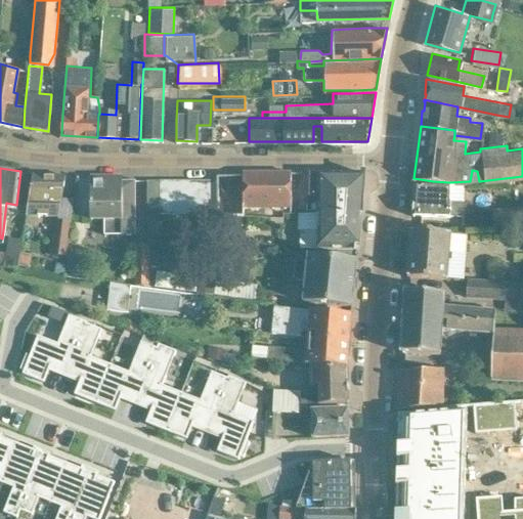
[(216,177),(210,177),(210,207),(216,207),(216,212),(243,213),(243,205),(284,205),(291,205),(290,190),(290,170),(242,170),(242,173),(216,173),(216,177)]
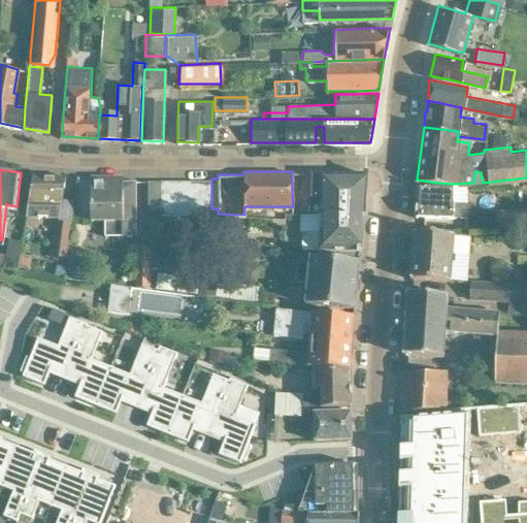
[(308,211),(362,211),(365,171),(303,171),(303,197),(308,197),(308,211)]
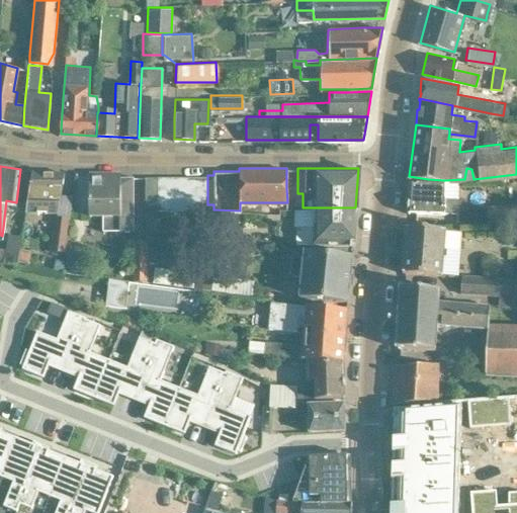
[(64,171),(30,170),(23,221),(35,222),(37,209),(57,209),(64,171)]
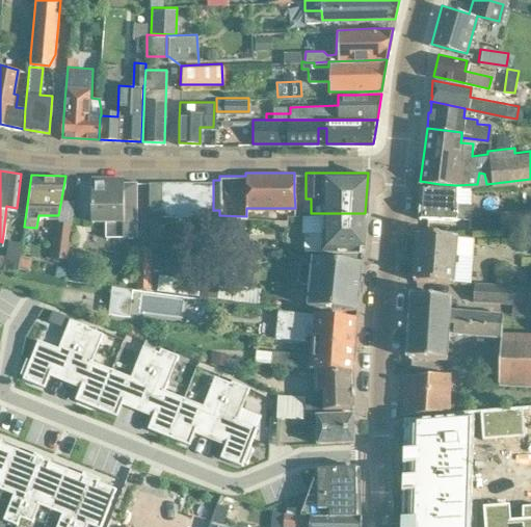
[(123,176),(89,176),(89,178),(90,178),(90,219),(104,219),(105,236),(136,235),(136,201),(136,180),(123,180),(123,176)]
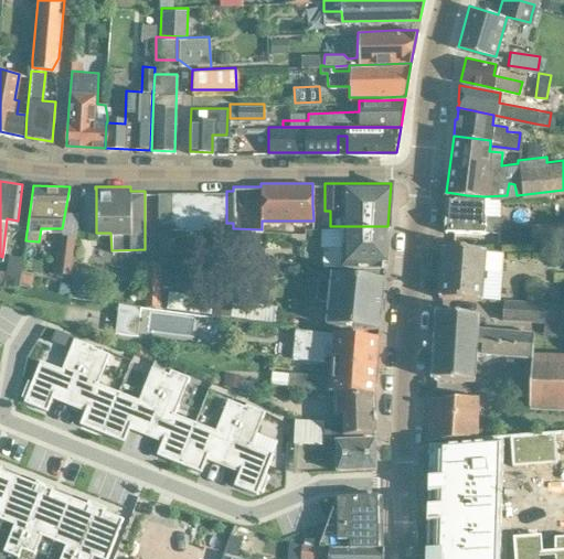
[(213,191),(199,192),(199,228),(213,228),(213,191)]
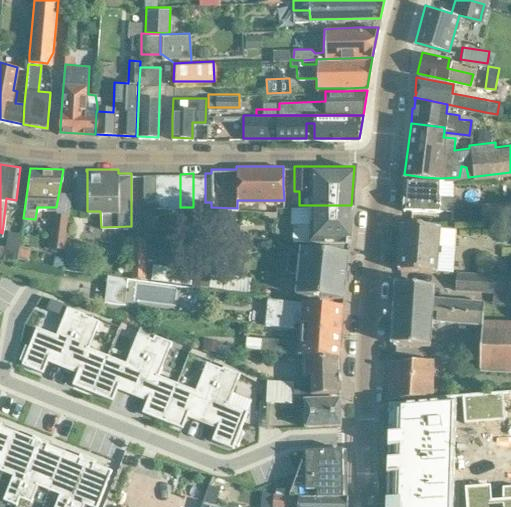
[(205,173),(193,173),(193,207),(200,207),(200,202),(205,202),(205,173)]
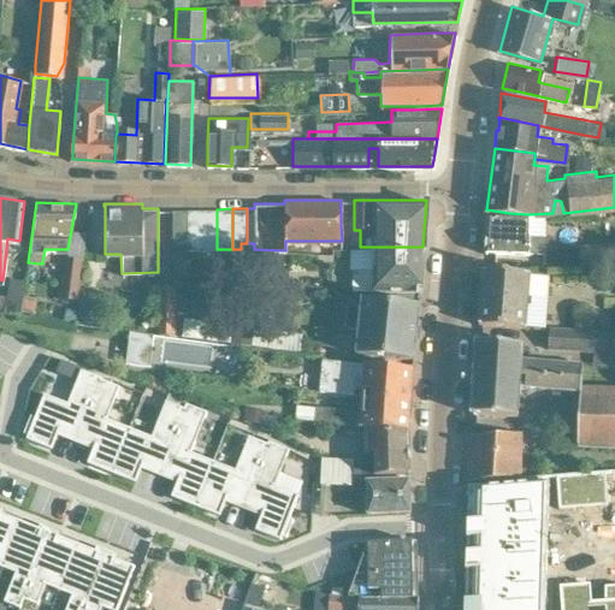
[(187,209),(172,209),(172,234),(172,248),(187,249),(187,209)]
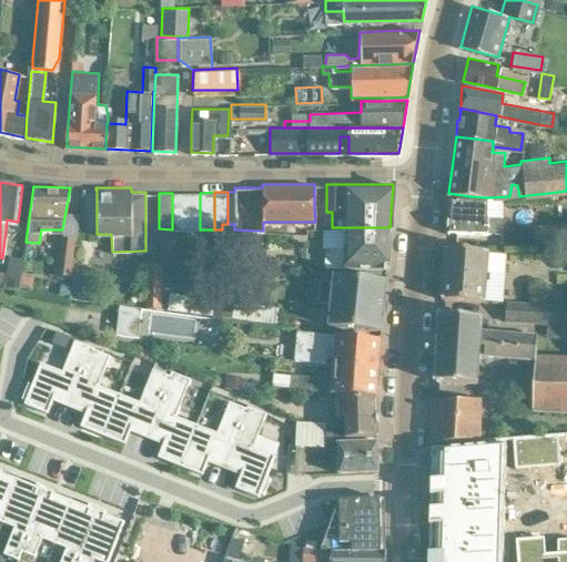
[(186,193),(172,193),(172,230),(186,230),(186,193)]
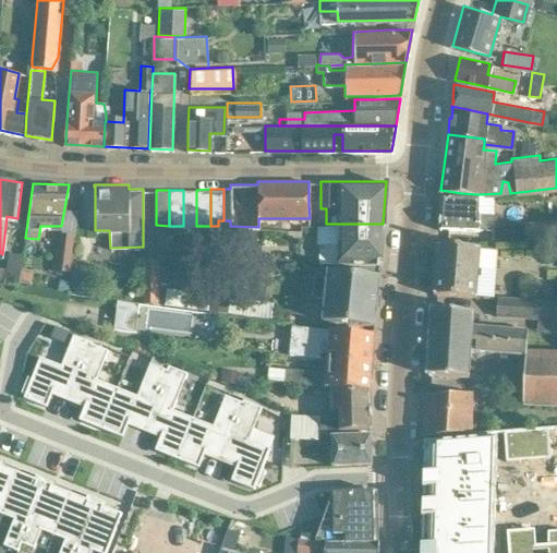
[(196,190),(183,190),(183,226),(196,226),(196,190)]
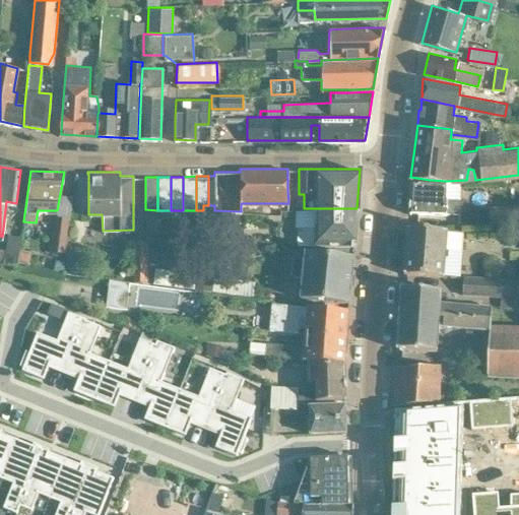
[(445,184),(409,181),(407,211),(446,214),(446,210),(458,211),(459,197),(444,196),(445,184)]
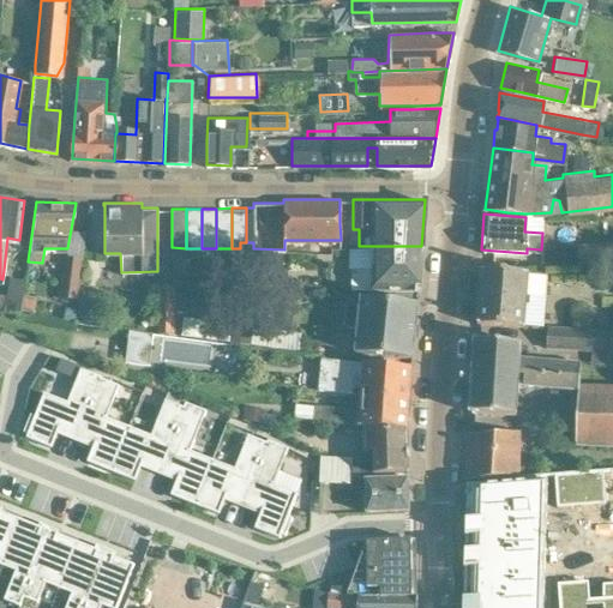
[(612,241),(576,244),(576,260),(612,259),(612,241)]
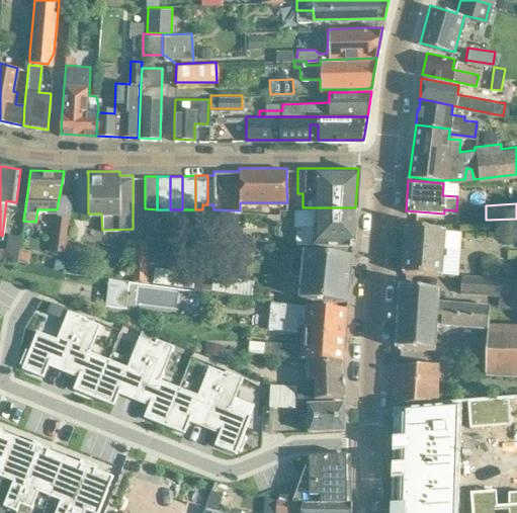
[(352,245),(355,207),(303,207),(303,208),(312,208),(312,226),(296,225),(295,241),(352,245)]
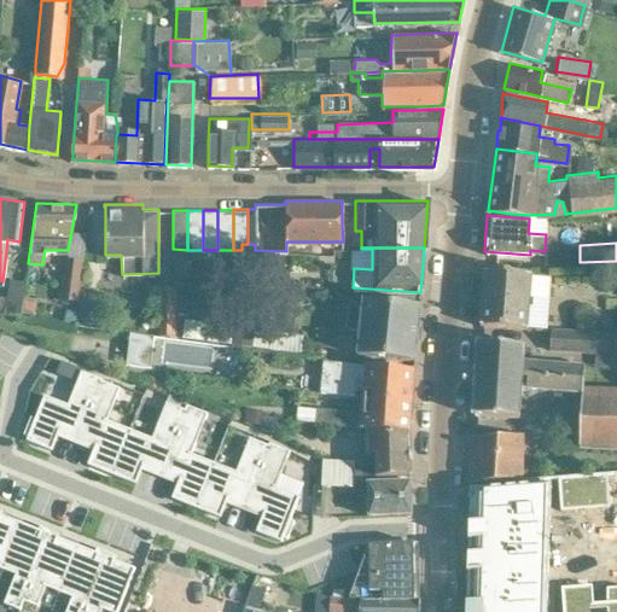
[(65,257),(60,297),(76,298),(81,258),(65,257)]
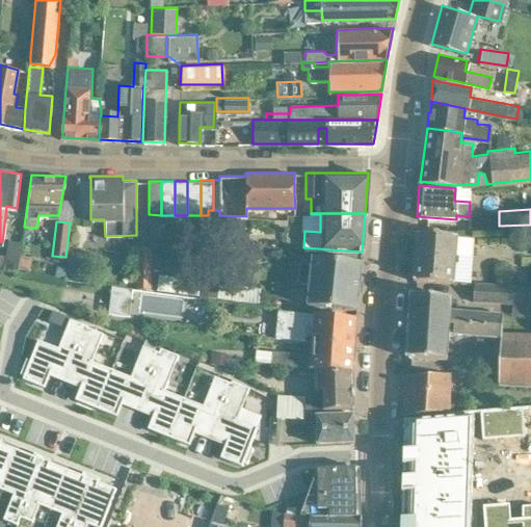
[(455,234),(416,231),(413,279),(451,282),(451,279),(470,281),(474,237),(455,235),(455,234)]
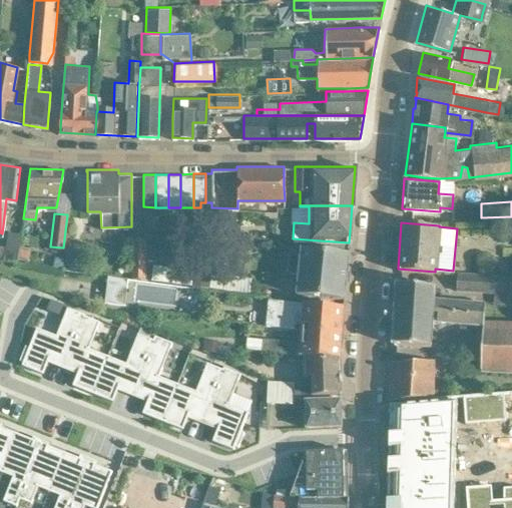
[(16,260),(20,232),(8,230),(4,258),(16,260)]
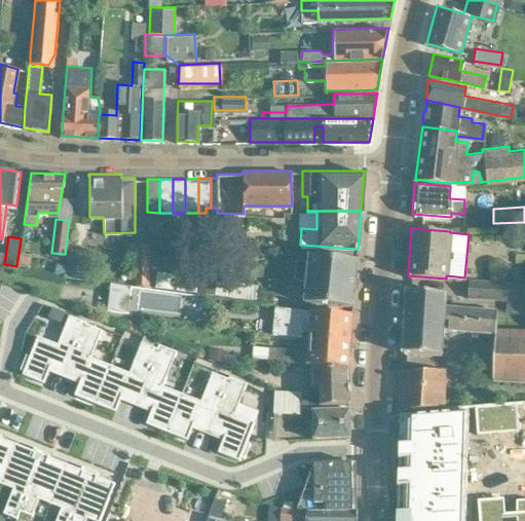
[(135,267),(148,266),(148,243),(135,243),(135,267)]
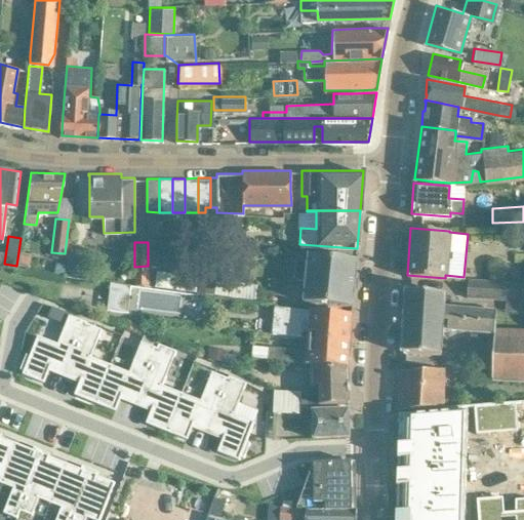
[(352,304),(357,248),(299,244),(299,246),(317,246),(317,253),(307,252),(307,255),(296,253),(293,277),(305,278),(303,298),(352,304)]
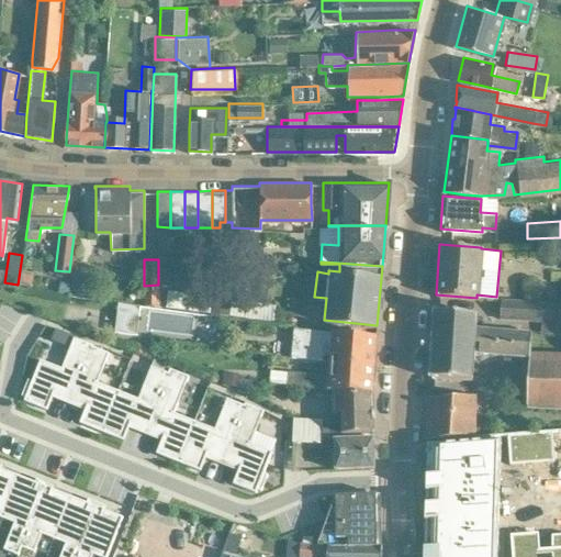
[(71,288),(93,288),(93,273),(71,273),(71,288)]
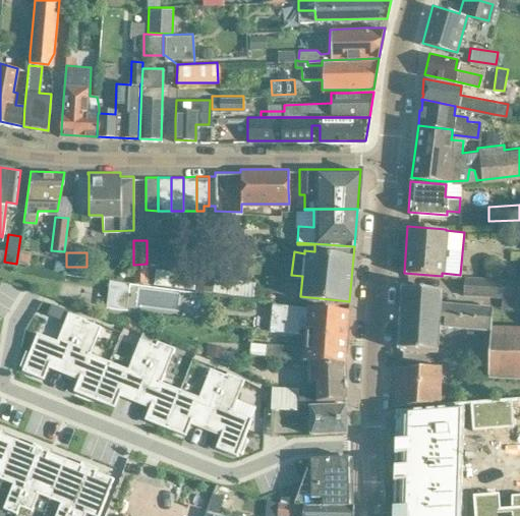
[(147,264),(133,265),(133,281),(147,281),(147,264)]
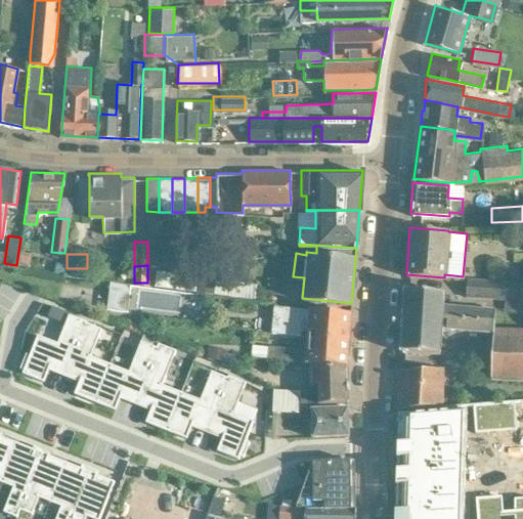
[(194,289),(194,290),(213,292),(214,291),(215,277),(215,275),(197,273),(194,289)]
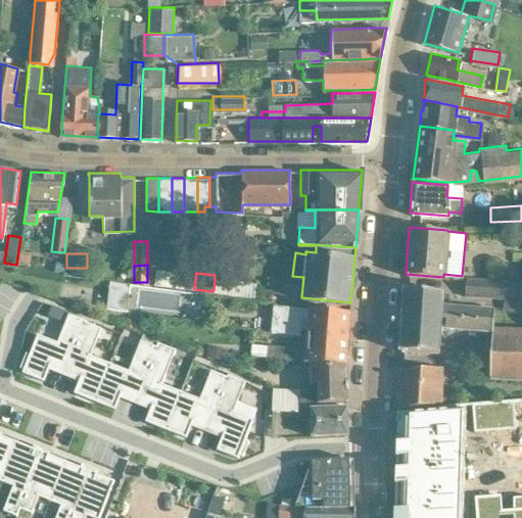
[(463,292),(501,295),(504,295),(503,308),(521,309),(521,279),(503,278),(502,281),(464,278),(463,292)]
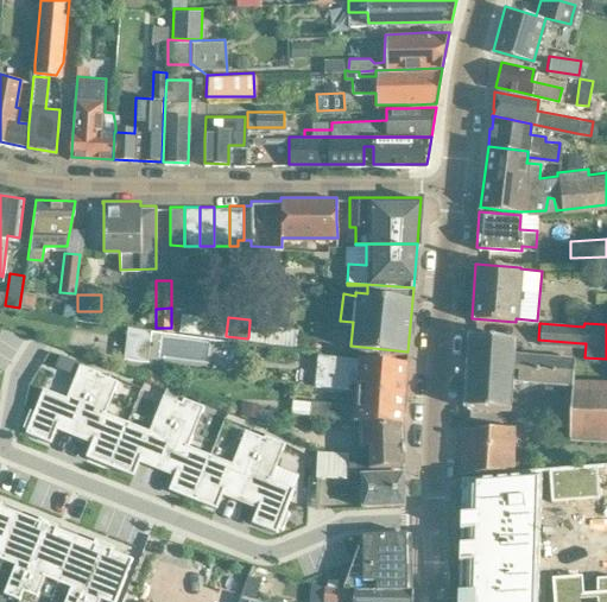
[(127,324),(124,355),(146,359),(150,328),(127,324)]
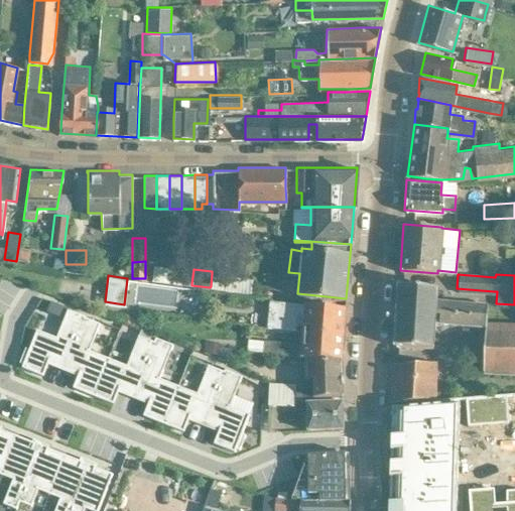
[(147,290),(181,292),(181,276),(148,275),(147,290)]
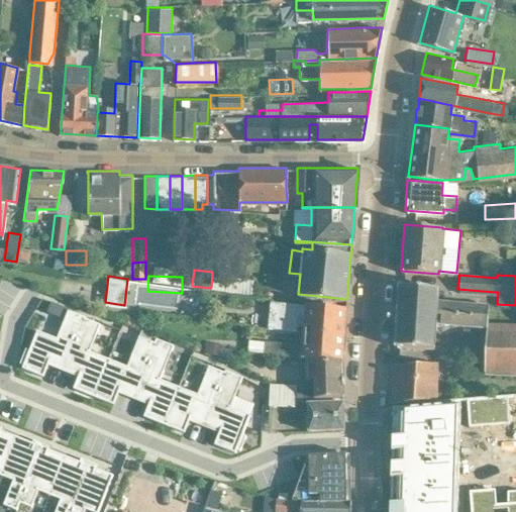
[(484,327),(484,326),(486,303),(439,299),(439,292),(436,291),(436,287),(400,285),(396,344),(416,346),(431,347),(433,322),(484,327)]
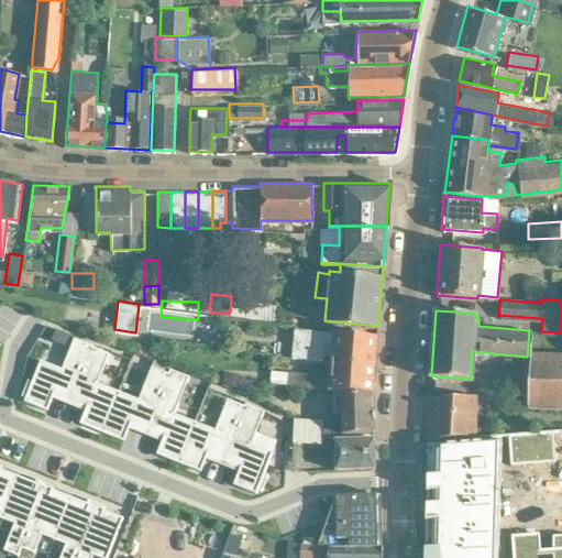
[(330,353),(330,359),(374,362),(376,336),(301,329),(301,328),(294,326),(291,356),(322,358),(323,353),(330,353)]
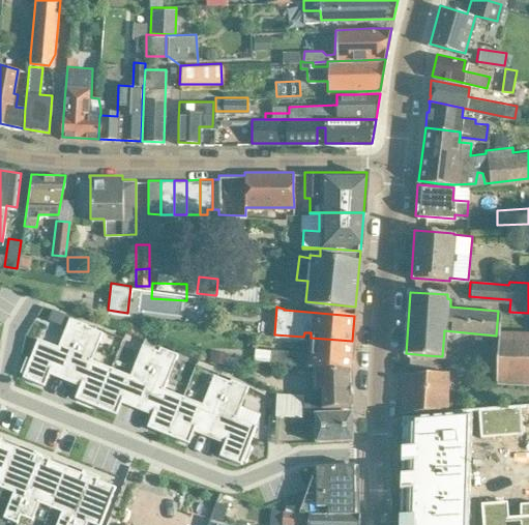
[(26,355),(20,371),(23,372),(22,375),(43,384),(48,372),(50,369),(65,374),(85,323),(86,324),(87,322),(68,316),(57,345),(37,337),(29,356),(26,355)]
